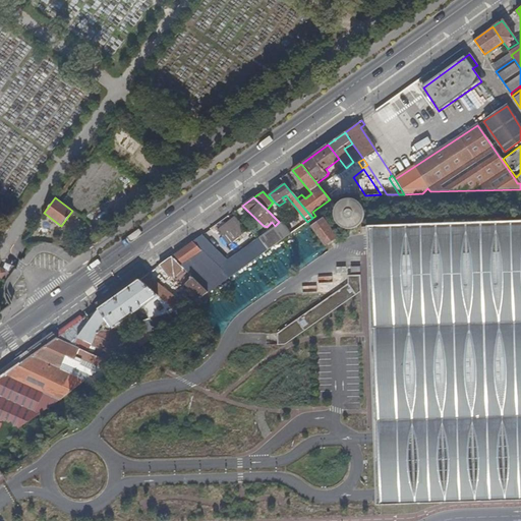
[(360,218),(361,215),(360,213),(360,211),(358,208),(355,206),(353,206),(351,206),(348,206),(345,208),(344,210),(343,212),(342,214),(342,216),(343,219),(346,222),(349,223),(352,224),(355,223),(356,223),(358,221),(359,220),(360,218)]
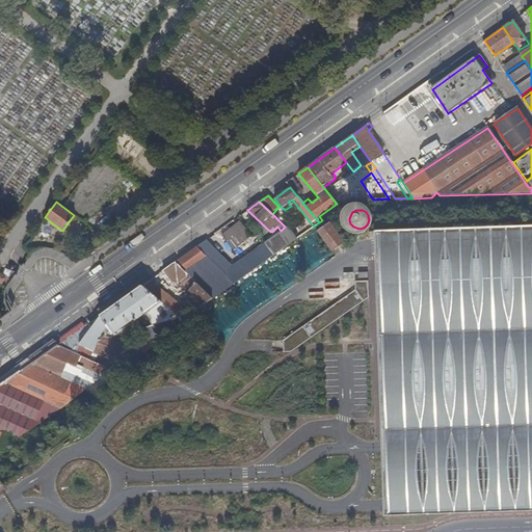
[(232,249),(250,236),(238,218),(219,232),(232,249)]
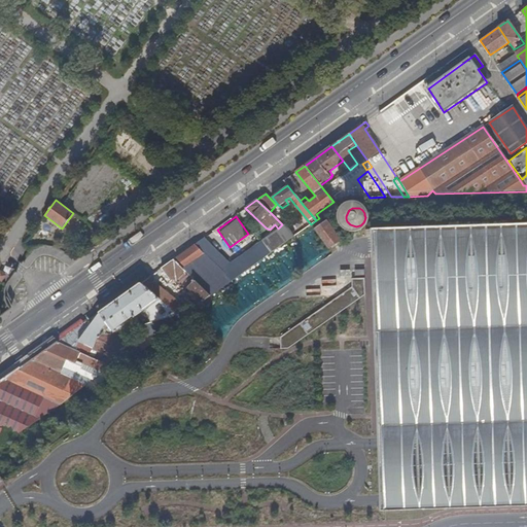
[(326,222),(316,229),(329,248),(340,241),(326,222)]
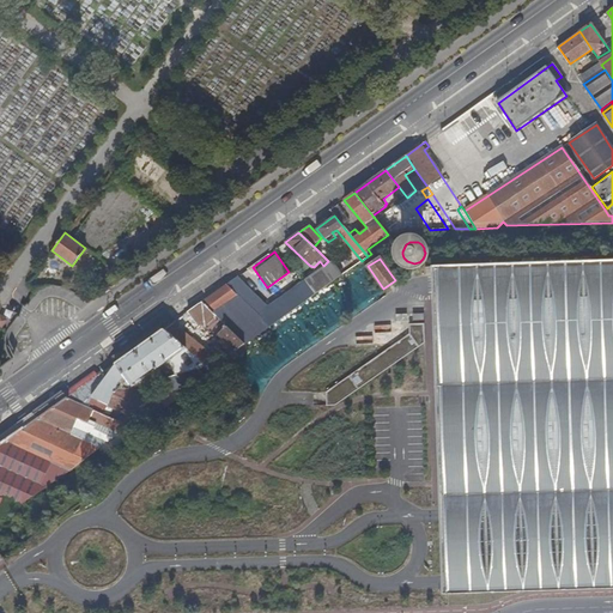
[(612,588),(612,260),(431,267),(435,368),(435,418),(438,516),(441,580),(441,587),(486,584),(486,593),(612,588)]
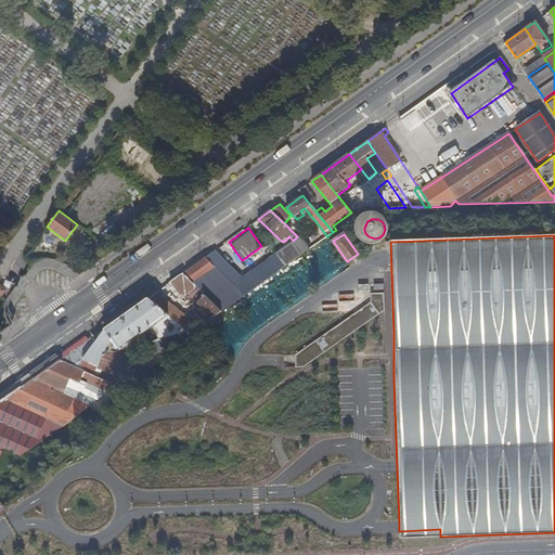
[(283,268),(310,249),(300,240),(276,257),(283,268)]
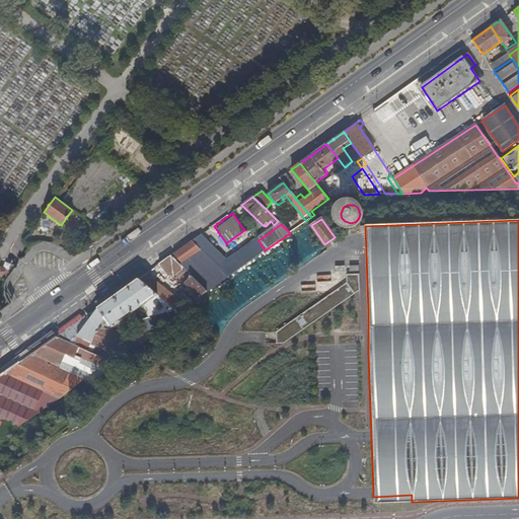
[(227,277),(265,250),(258,240),(228,263),(201,234),(192,240),(199,249),(227,277)]
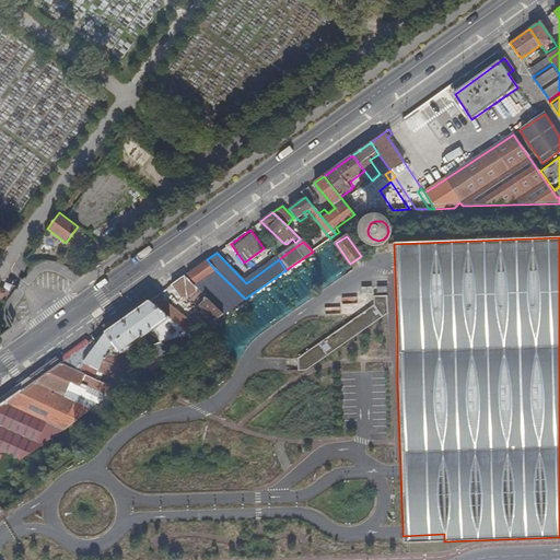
[(214,269),(207,259),(198,266),(187,275),(196,284),(214,269)]
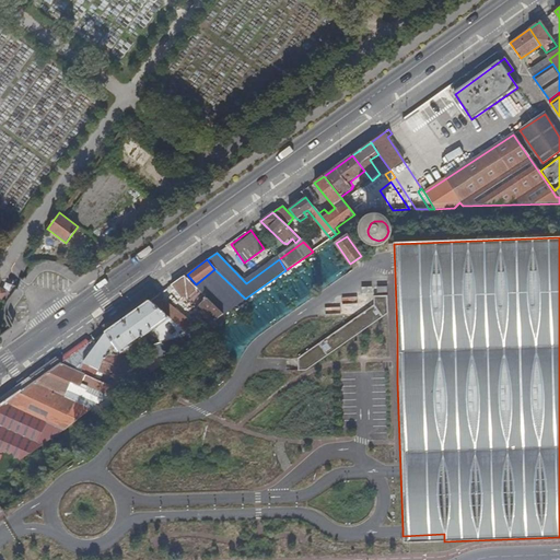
[(198,289),(185,276),(172,284),(178,296),(187,300),(193,295),(198,289)]
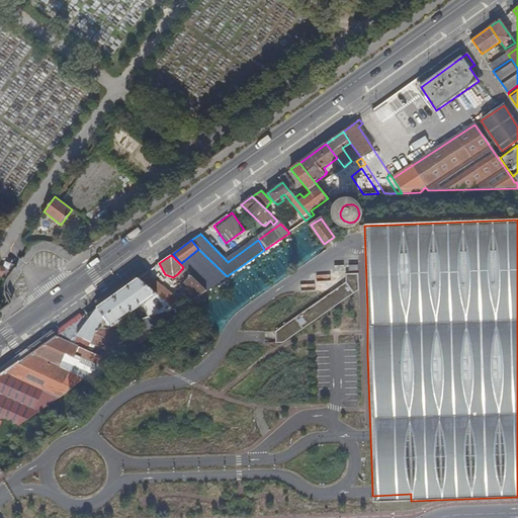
[(198,298),(207,291),(183,267),(178,273),(185,281),(183,283),(198,298)]
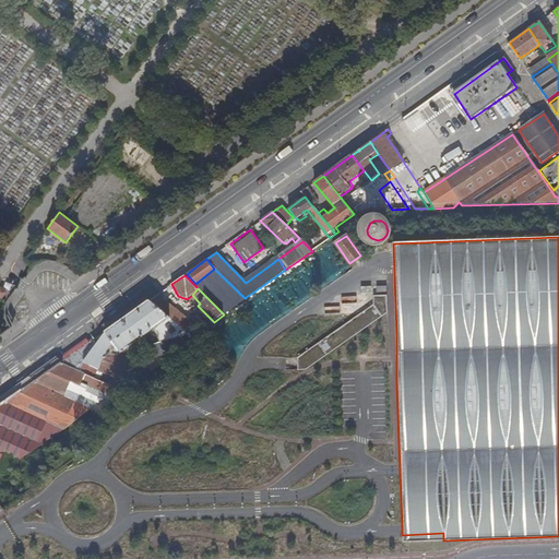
[(195,324),(158,294),(147,301),(188,333),(195,324)]
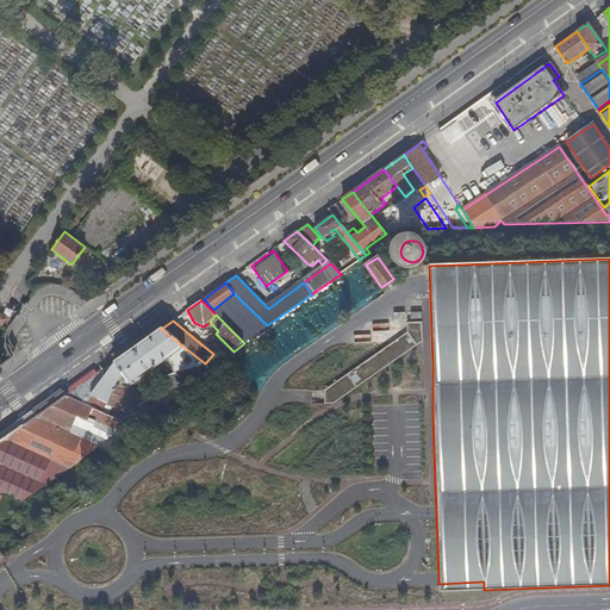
[(205,363),(161,329),(114,362),(131,388),(155,380),(165,377),(162,372),(160,374),(155,368),(166,362),(174,374),(194,367),(205,363)]
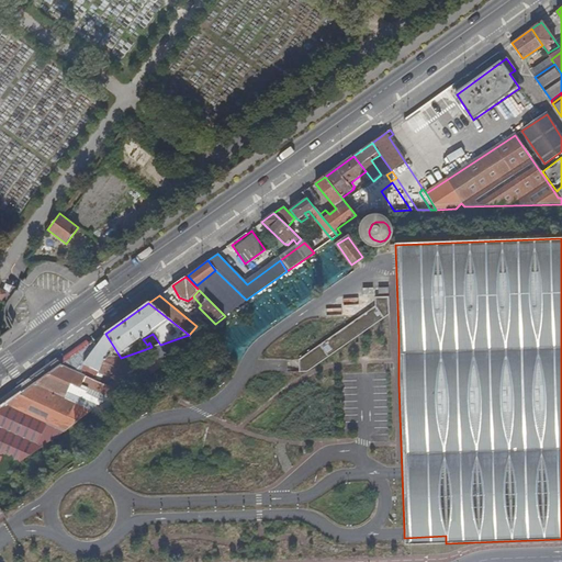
[(375,307),(295,359),(303,370),(383,319),(375,307)]
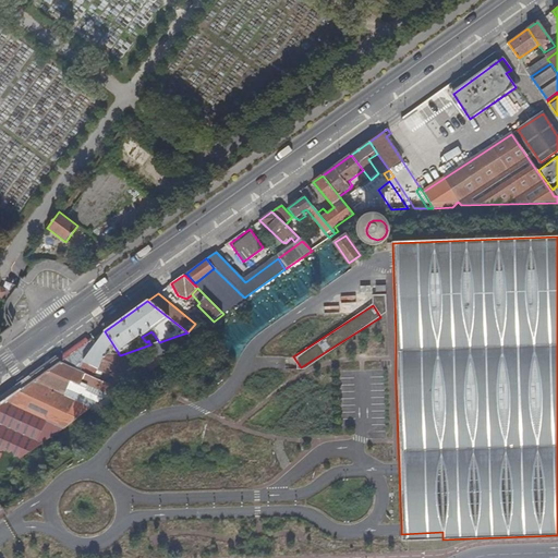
[(120,355),(105,331),(61,363),(93,377),(97,367),(122,380),(133,362),(120,355)]
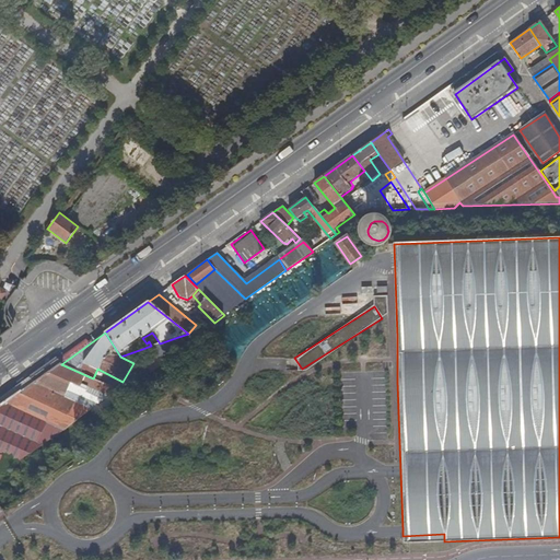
[(182,346),(178,337),(160,343),(151,346),(142,349),(144,357),(182,346)]
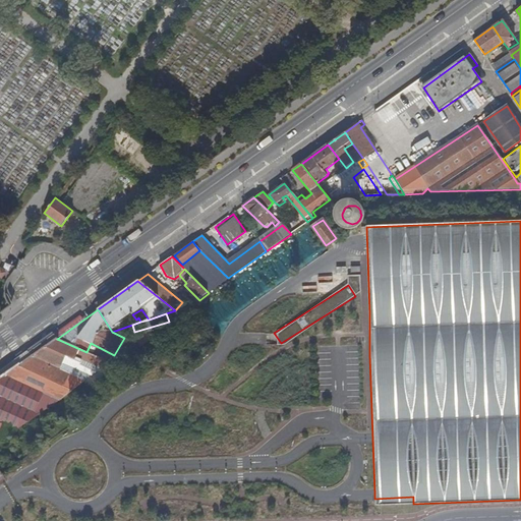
[(135,343),(124,338),(114,355),(117,357),(135,343)]
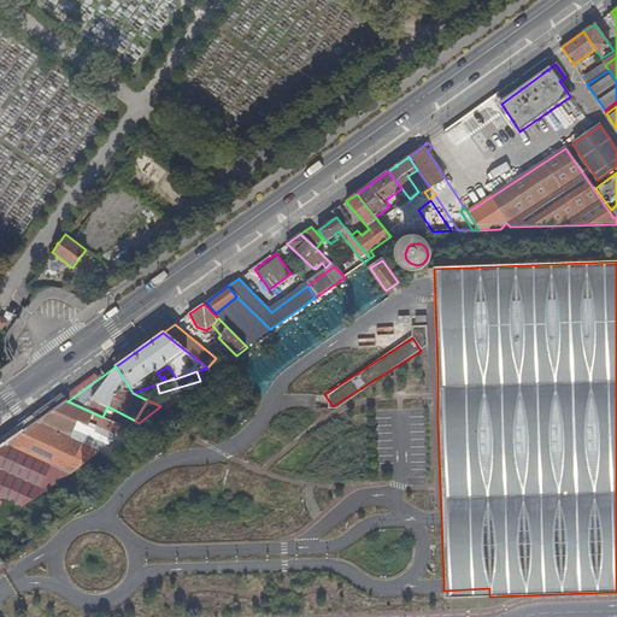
[(37,422),(100,452),(131,430),(103,417),(68,401),(53,411),(37,422)]
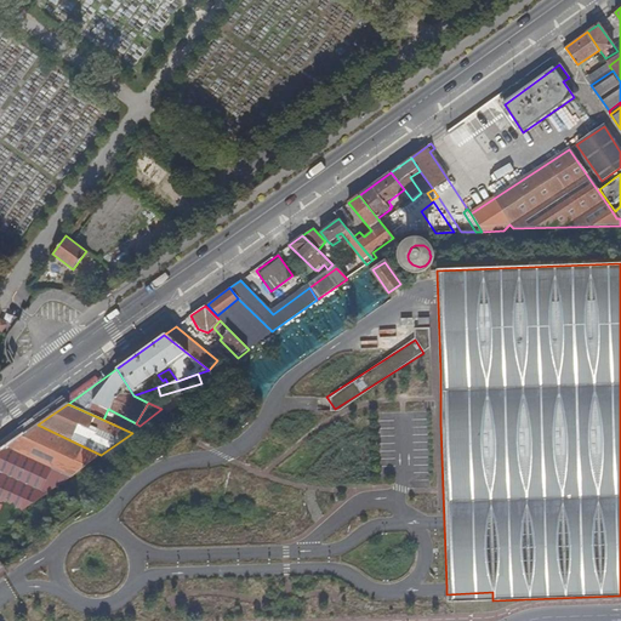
[(0,474),(44,495),(84,467),(101,455),(38,425),(0,451),(0,474)]
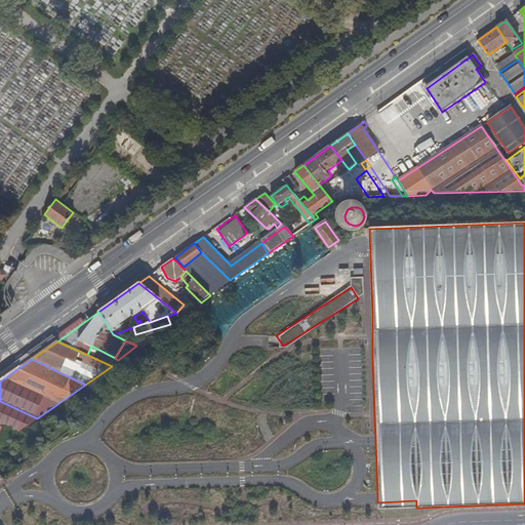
[(0,427),(14,434),(37,418),(0,401),(0,427)]
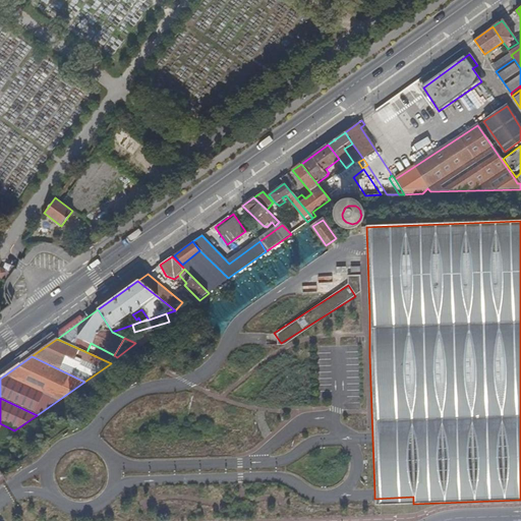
[(0,433),(6,437),(14,430),(0,423),(0,433)]
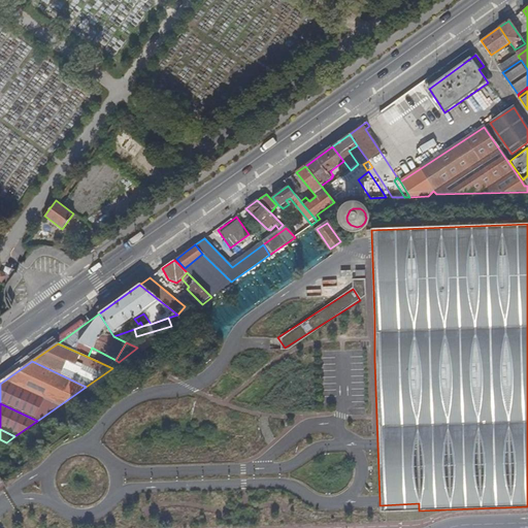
[(381,513),(419,510),(419,503),(380,505),(381,513)]
